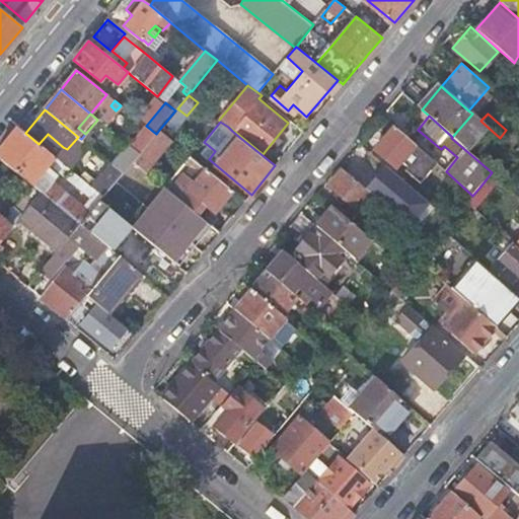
[(156,134),(146,126),(130,146),(139,154),(156,134)]
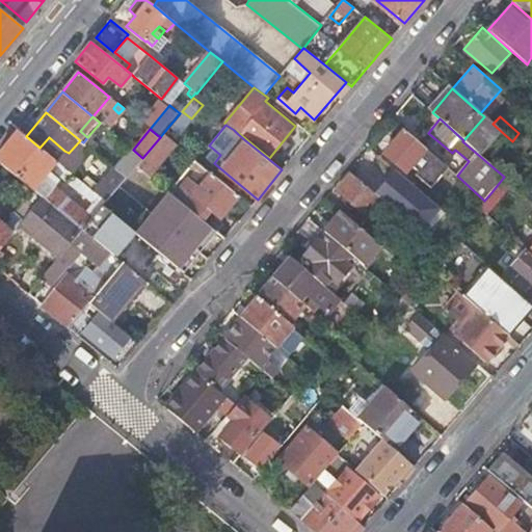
[(448,167),(404,129),(382,153),(404,171),(410,164),(417,170),(415,174),(431,187),(448,167)]
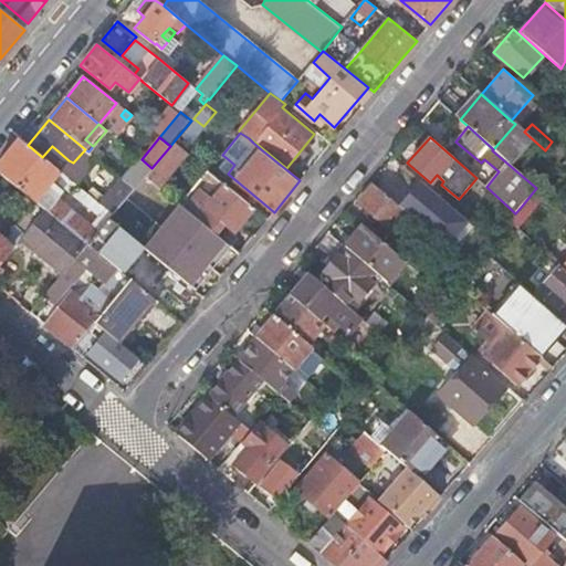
[(0,161),(0,171),(35,201),(60,171),(42,157),(28,145),(19,138),(11,149),(0,161)]
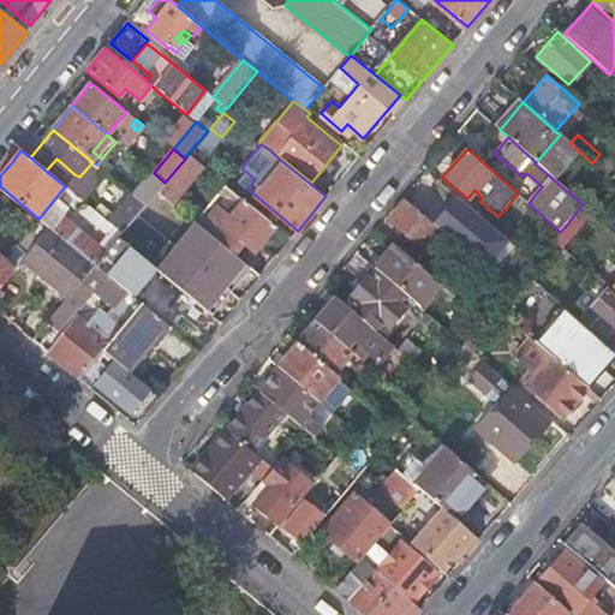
[(189,154),(185,159),(165,183),(159,190),(172,201),(202,165),(189,154)]
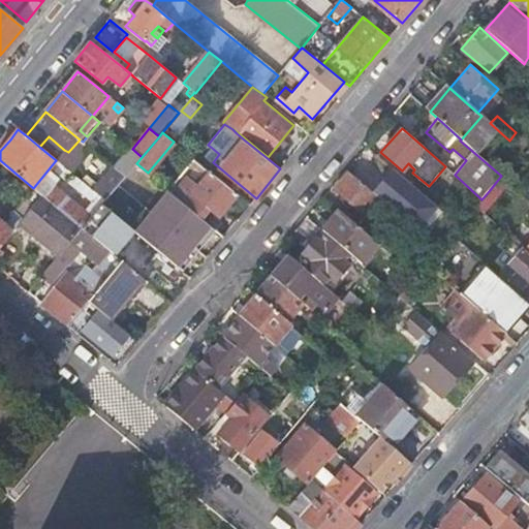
[(39,147),(56,160),(64,150),(49,136),(39,147)]
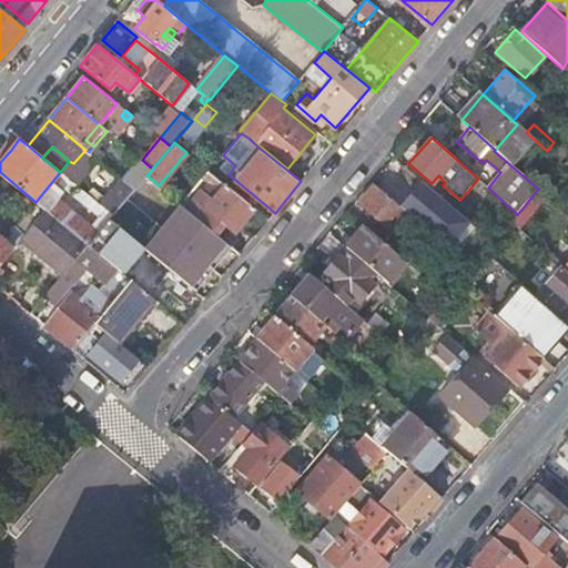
[(123,180),(135,189),(146,175),(152,169),(142,160),(141,159),(123,180)]
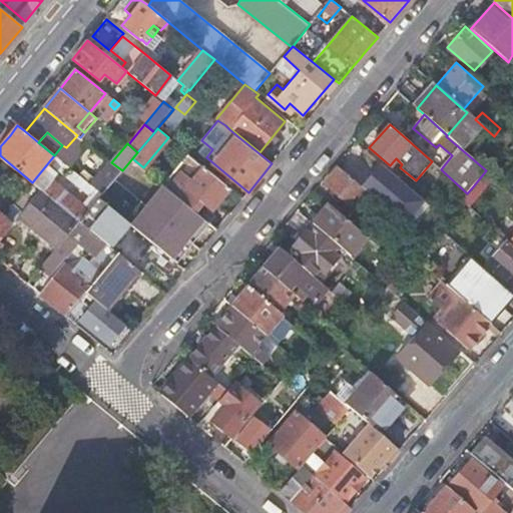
[(198,151),(206,157),(212,149),(205,143),(198,151)]
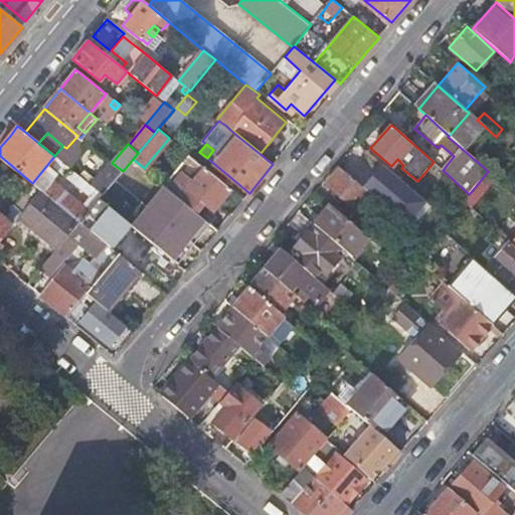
[(167,188),(197,213),(208,200),(216,207),(231,189),(189,154),(167,179),(171,184),(167,188)]
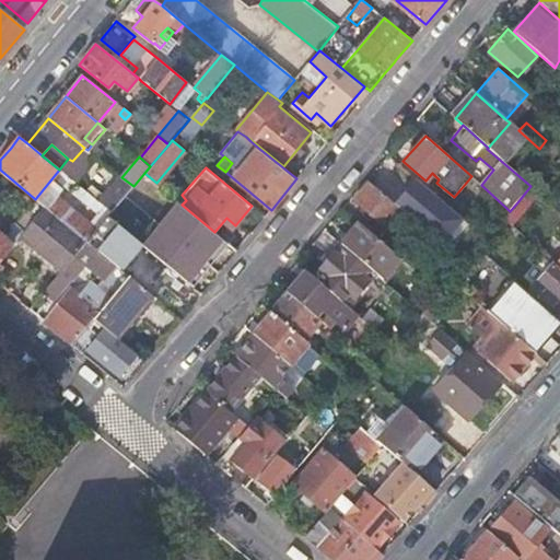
[(101,202),(112,212),(126,195),(133,186),(121,177),(101,202)]
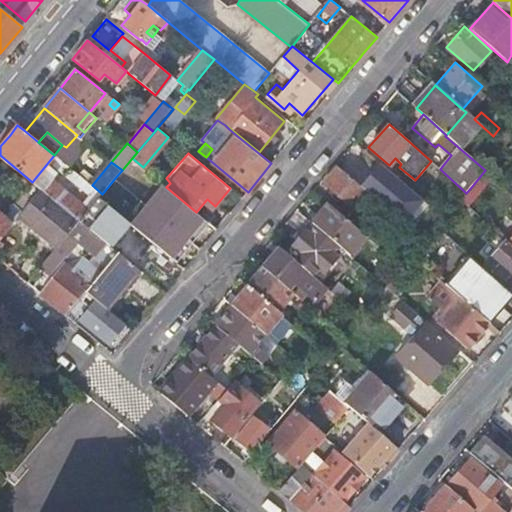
[(372,211),(379,203),(378,201),(361,187),(337,167),(323,183),(353,209),(353,208),(360,200),(372,211)]
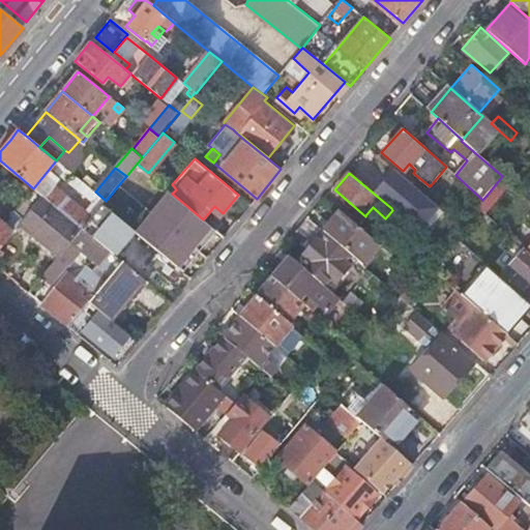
[(67,181),(81,193),(87,185),(74,174),(67,181)]
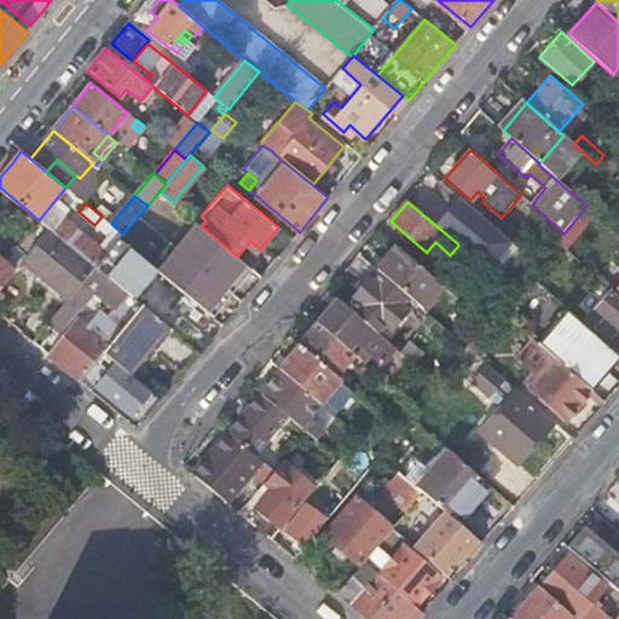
[(490,270),(513,243),(468,204),(456,218),(449,213),(437,226),(457,243),(458,242),(490,270)]
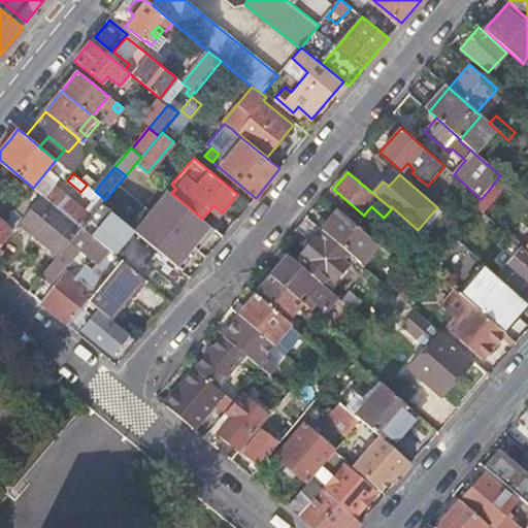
[(500,175),(488,191),(495,197),(508,182),(500,174),(500,175)]
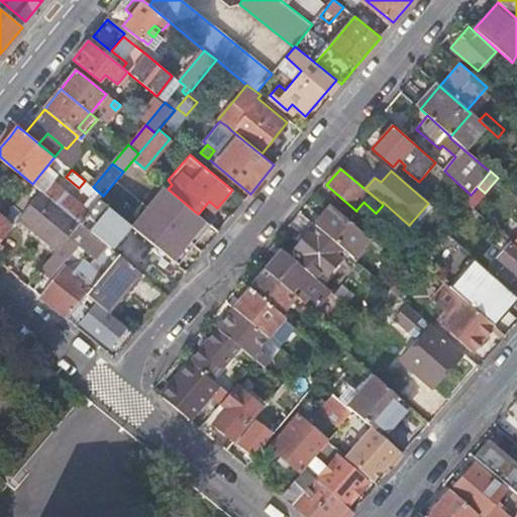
[(42,193),(80,223),(90,211),(53,181),(42,193)]
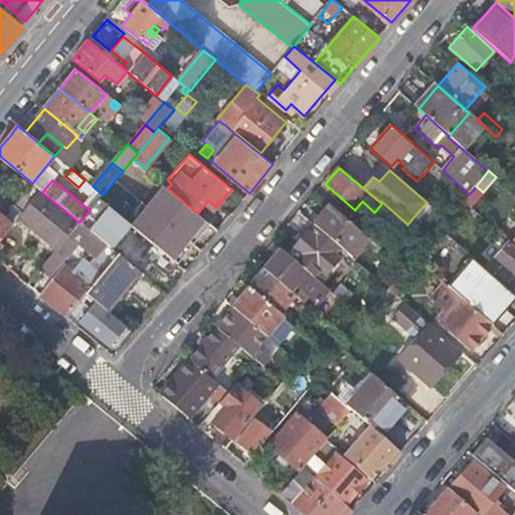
[(71,194),(91,210),(100,198),(103,195),(93,186),(84,180),(78,187),(71,194)]
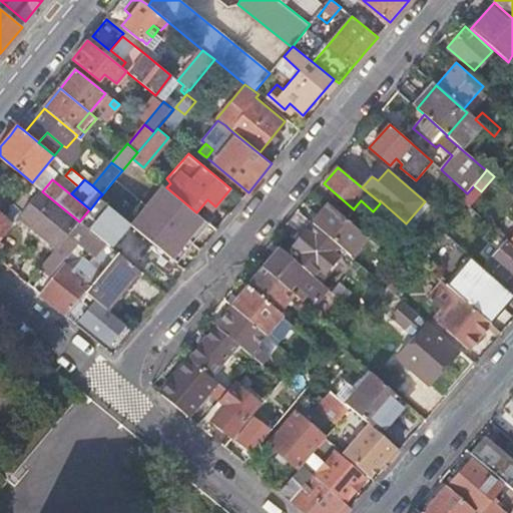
[(0,237),(21,211),(27,205),(41,190),(32,182),(12,206),(15,209),(6,220),(0,214),(0,237)]
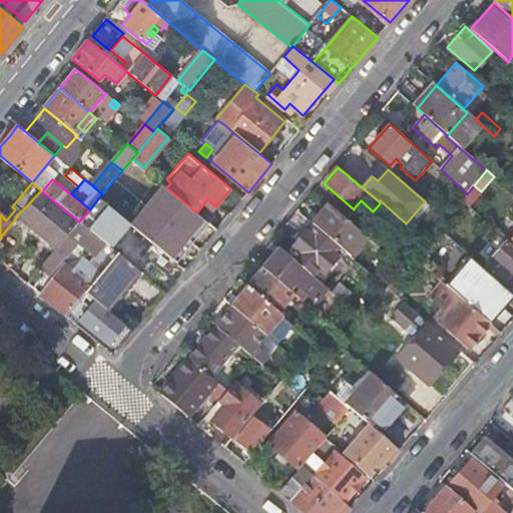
[(148,205),(192,242),(208,222),(196,212),(166,187),(164,185),(148,205)]
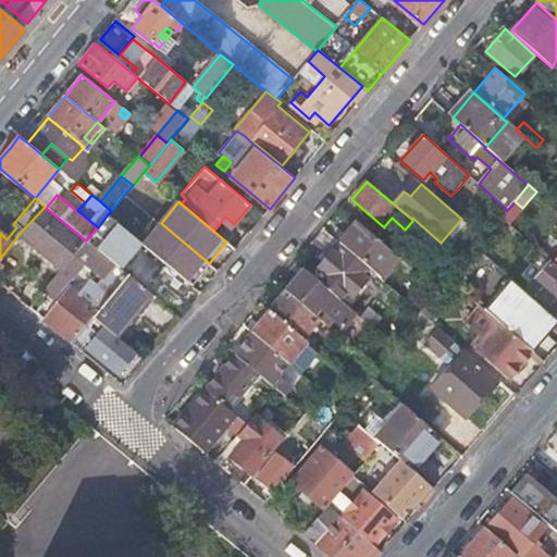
[(29,223),(23,230),(45,248),(41,251),(62,269),(86,240),(46,208),(45,207),(29,223)]
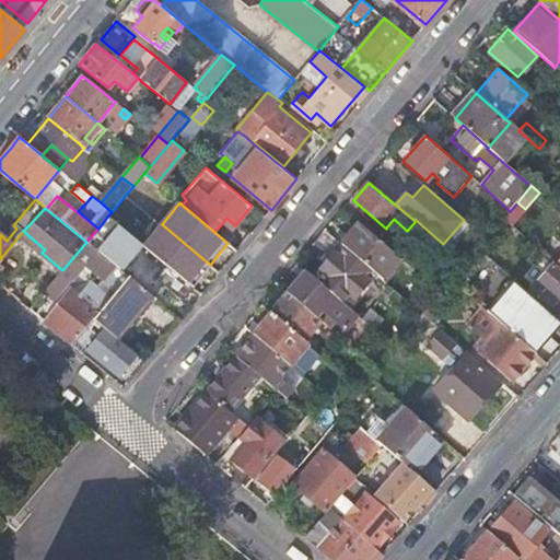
[(97,229),(86,242),(119,269),(141,243),(108,216),(98,229),(97,229)]
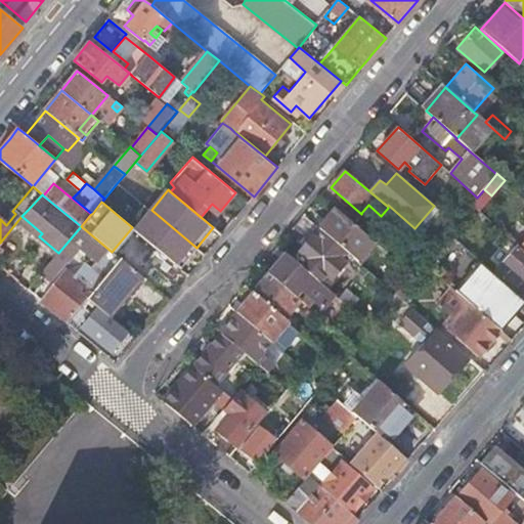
[(351,255),(358,261),(375,242),(366,234),(353,223),(336,208),(319,228),(351,255)]
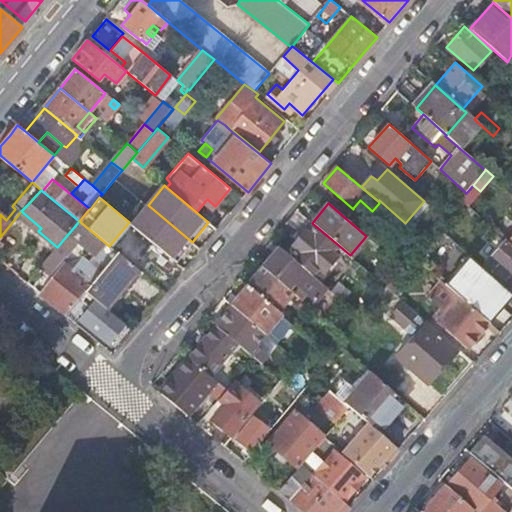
[(176,261),(192,242),(148,205),(131,224),(153,242),(176,261)]
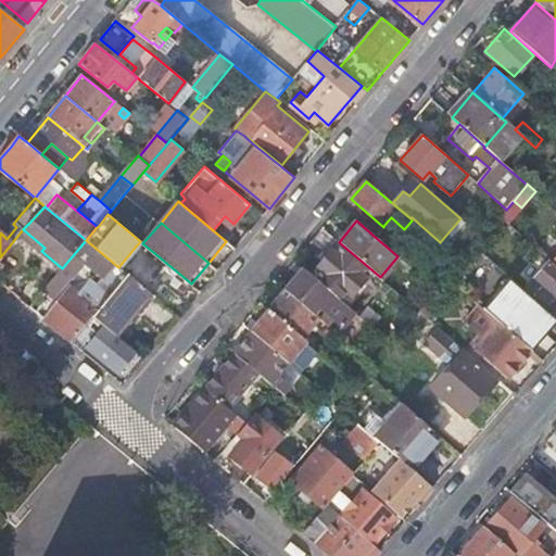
[(383,227),(375,237),(389,249),(399,239),(383,226),(383,227)]
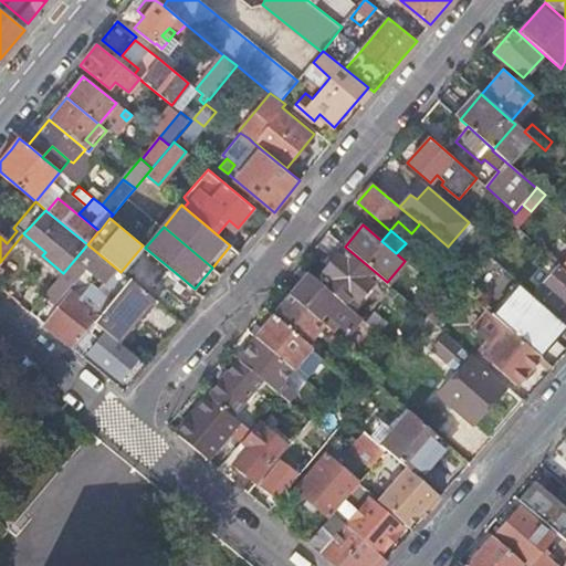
[(345,247),(328,232),(318,245),(334,259),(345,247)]
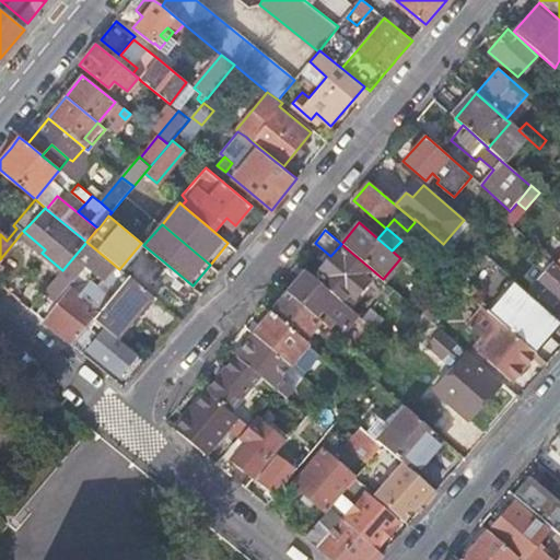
[(400,258),(403,260),(412,251),(401,241),(392,251),(400,258)]
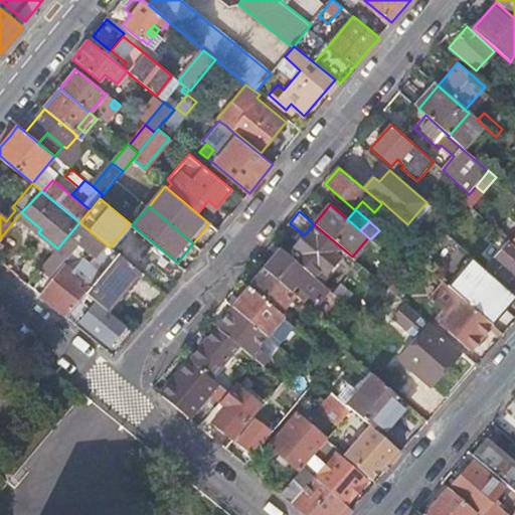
[(57,248),(45,263),(53,269),(68,250),(66,247),(69,244),(72,245),(77,240),(86,248),(82,252),(97,263),(92,265),(86,273),(96,281),(119,254),(110,247),(79,222),(57,248)]
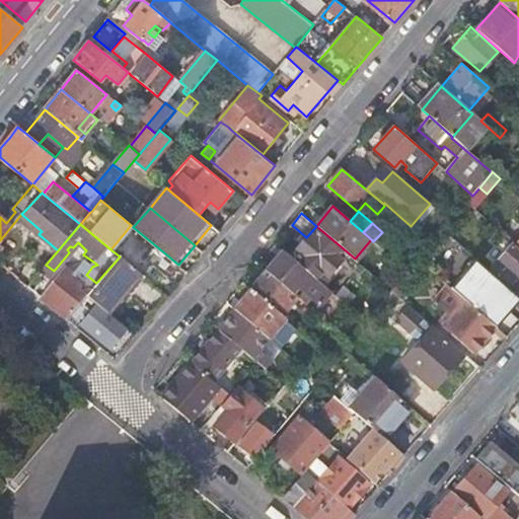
[(321,284),(348,252),(316,226),(306,237),(290,256),(321,284)]
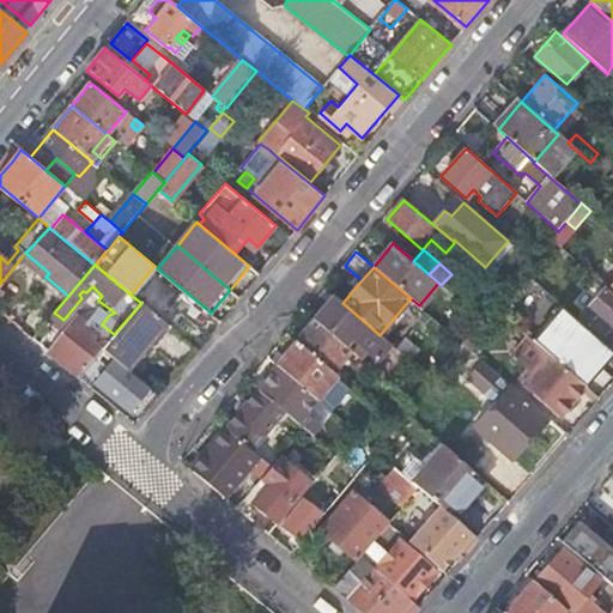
[(612,343),(612,296),(605,289),(576,320),(600,340),(605,335),(612,343)]
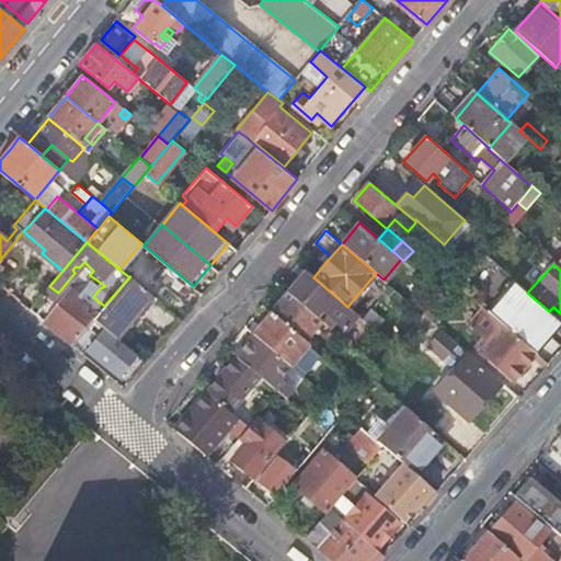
[(190,294),(195,288),(168,265),(157,278),(183,300),(190,294)]
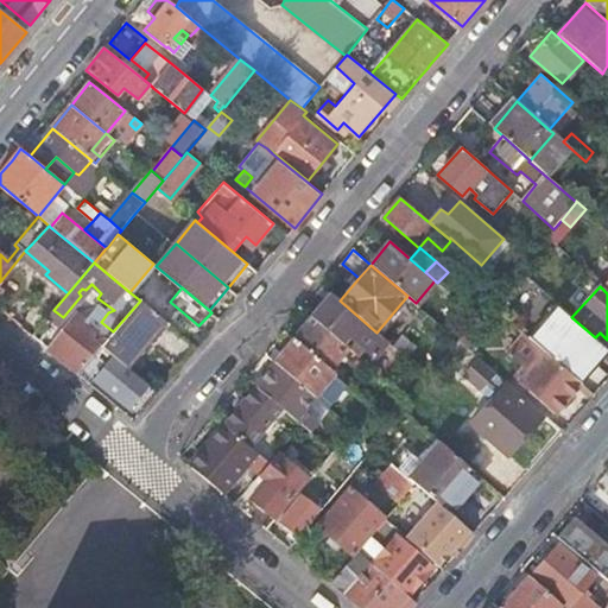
[(340,301),(334,296),(330,299),(328,298),(312,316),(343,343),(350,335),(374,356),(387,342),(377,333),(340,301)]
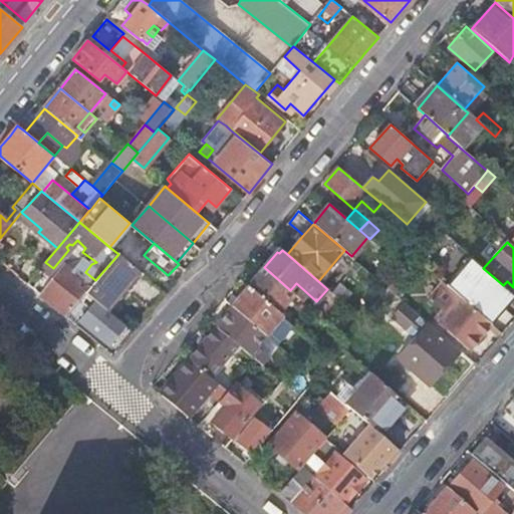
[(95,280),(90,285),(85,292),(97,301),(107,309),(125,287),(129,289),(142,274),(121,257),(118,254),(95,280)]
